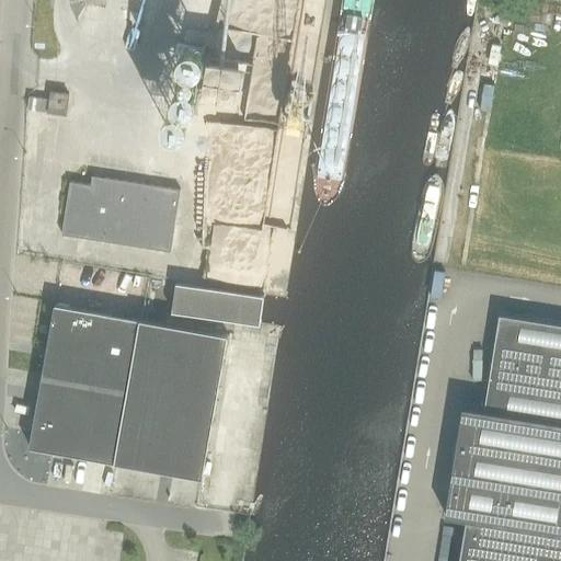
[(48,112),(66,114),(68,94),(50,92),(49,100),(48,112)]
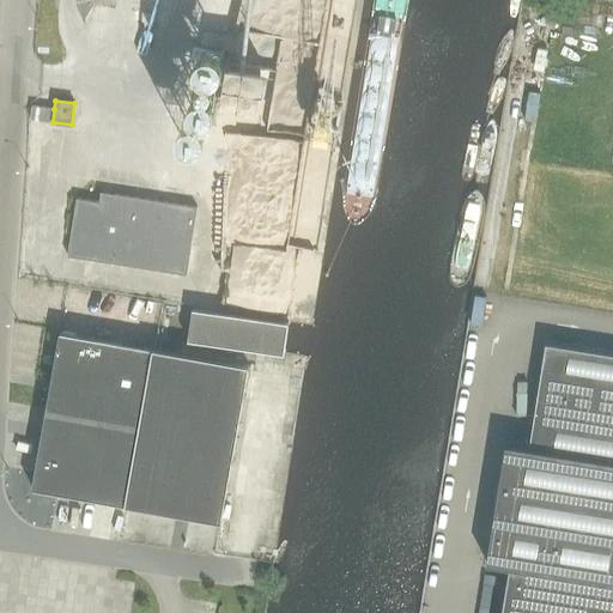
[(30,119),(53,122),(54,109),(31,105),(30,119)]
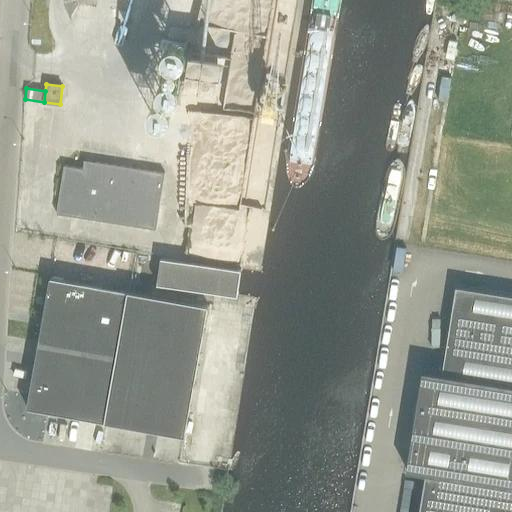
[(155,230),(164,173),(96,162),(94,171),(64,166),(56,214),(155,230)]
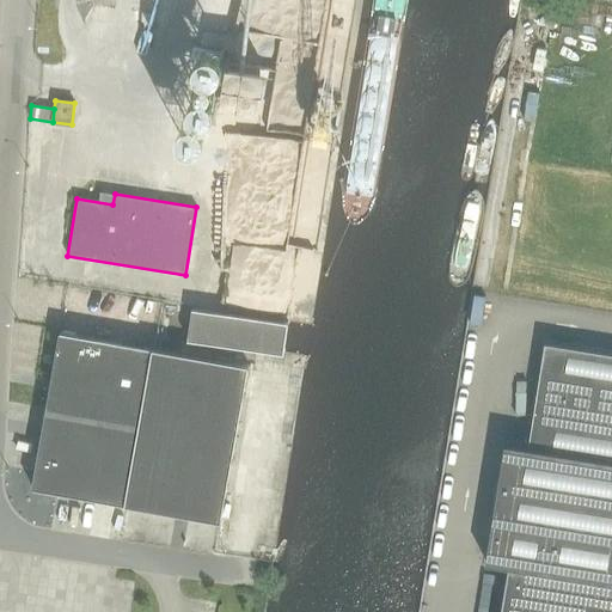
[(191,308),(187,340),(283,354),(288,323),(191,308)]
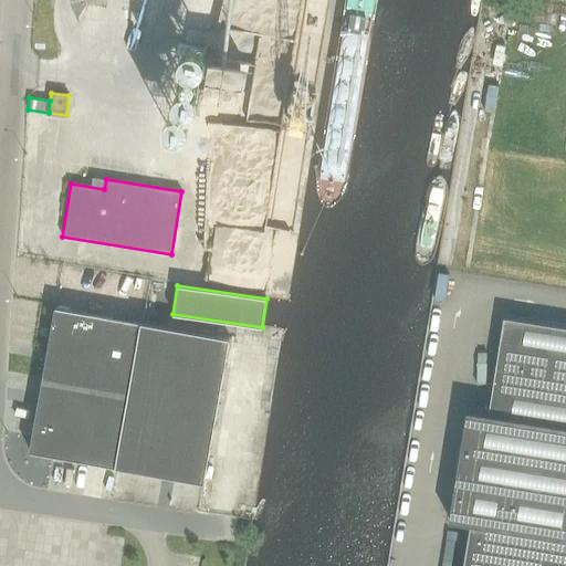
[(54,306),(42,379),(129,394),(133,379),(143,322),(134,321),(54,306)]
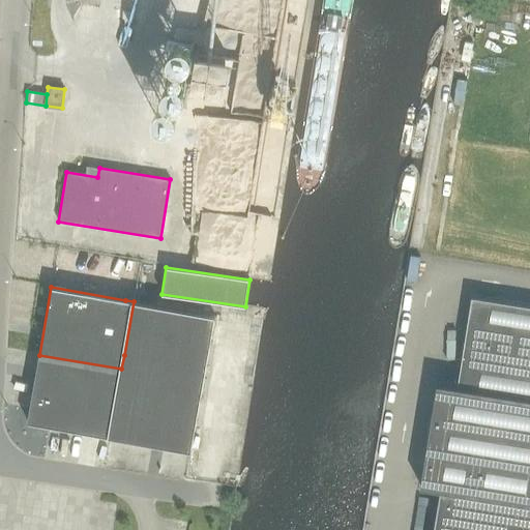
[(529,305),(472,297),(458,386),(529,398),(529,305)]
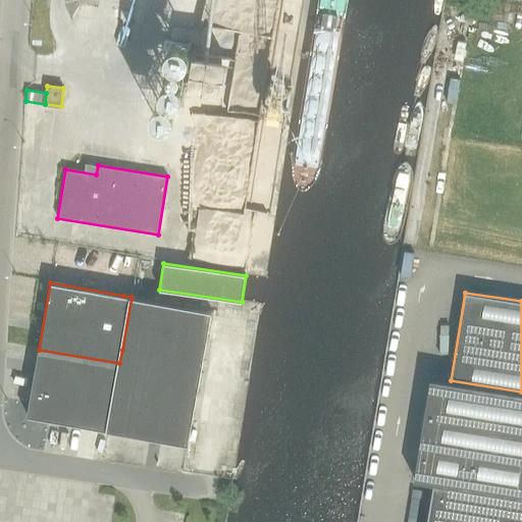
[(119,363),(107,430),(189,445),(203,363),(212,311),(132,297),(122,350),(119,363)]
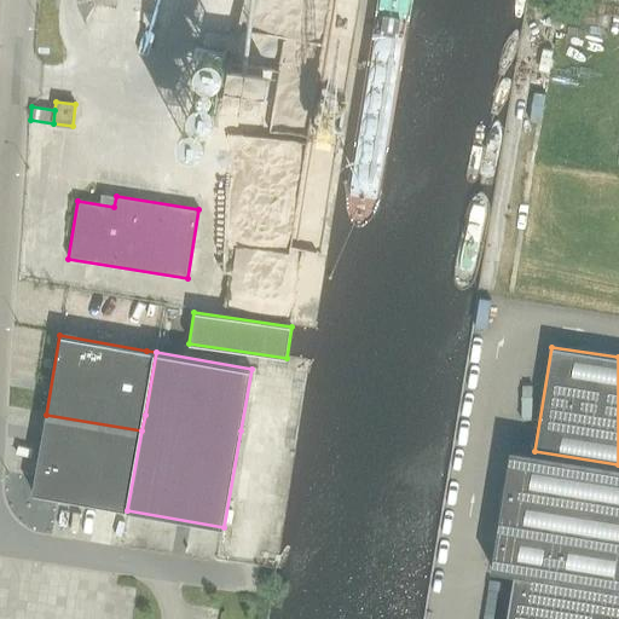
[(35,478),(32,493),(59,498),(97,504),(116,508),(127,510),(142,431),(46,415),(35,478)]
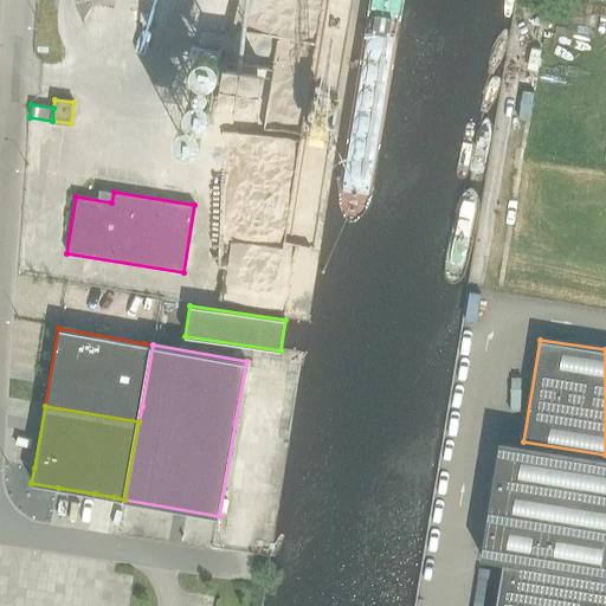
[(605,605),(605,455),(523,442),(523,443),(500,439),(481,556),(503,560),(496,605),(605,605)]
